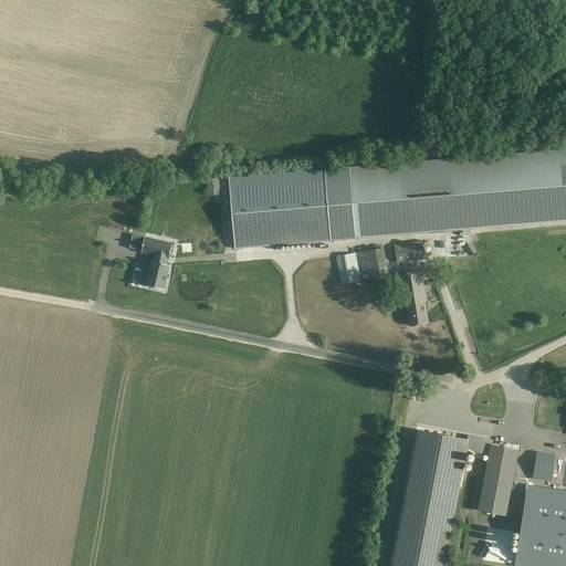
[(565,149),(229,178),(236,249),(565,220),(565,149)]
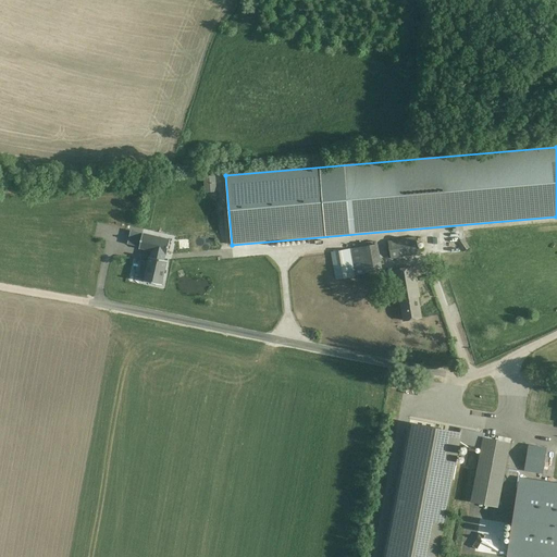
[(211,174),(202,175),(203,189),(212,189),(211,174)]
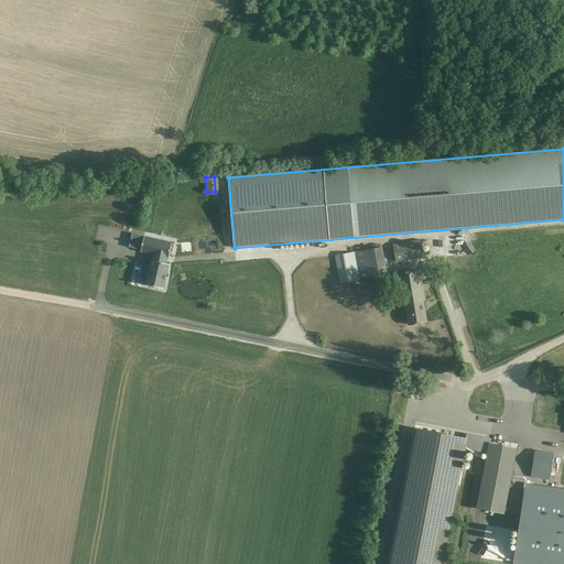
[(170,264),(166,263),(167,257),(169,258),(172,242),(144,236),(141,251),(153,255),(152,260),(151,260),(150,266),(143,264),(141,273),(148,274),(145,284),(163,289),(170,264)]
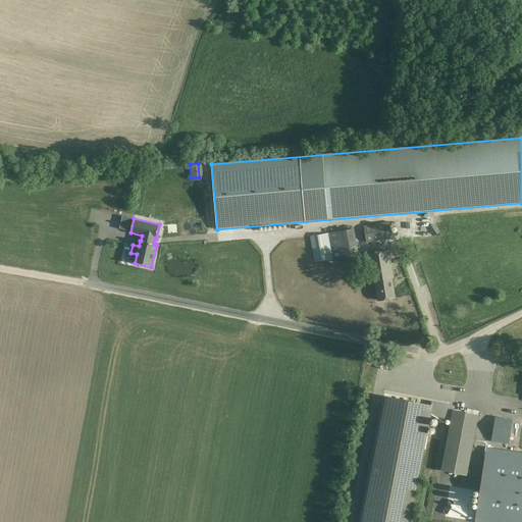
[(390,221),(369,225),(364,225),(366,244),(394,240),(390,221)]
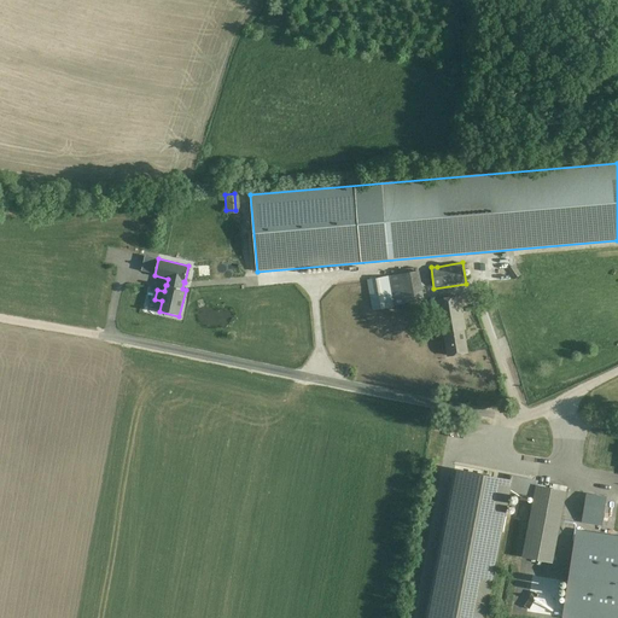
[(512,263),(505,267),(509,277),(517,273),(512,263)]
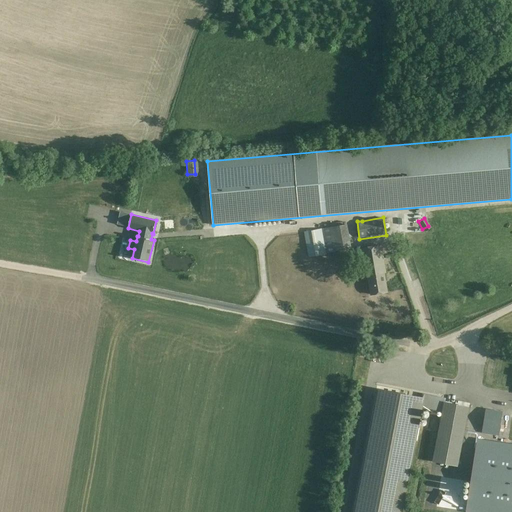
[(322,226),(326,251),(347,248),(343,223),(322,226)]
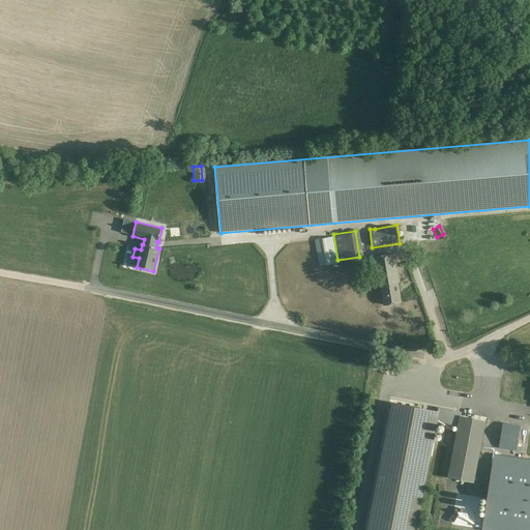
[(394,255),(374,258),(379,286),(382,286),(385,305),(401,302),(398,284),(400,283),(394,255)]
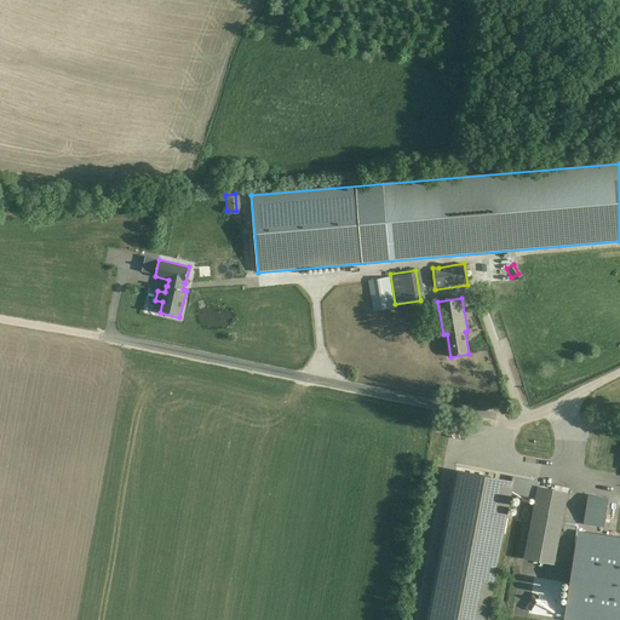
[(460,470),(430,619),(483,619),(511,481),(460,470)]
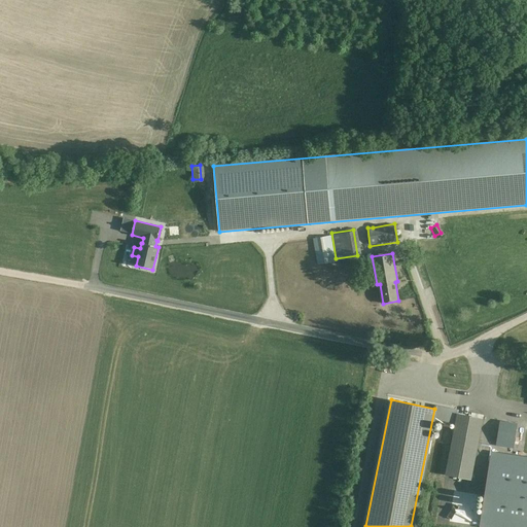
[(442,408),(442,411),(437,411),(437,419),(449,419),(449,407),(442,408)]
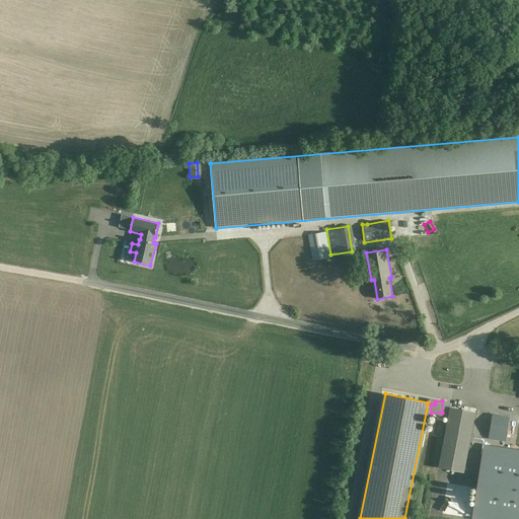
[(475,413),(452,408),(440,469),(464,474),(475,413)]
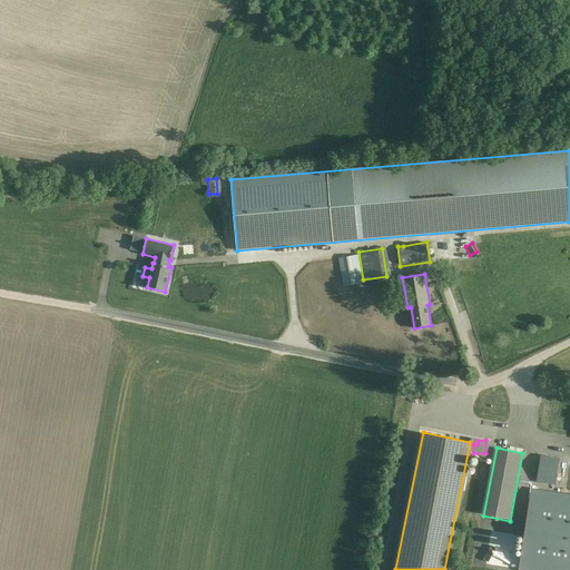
[(541,455),(538,482),(556,484),(560,458),(541,455)]
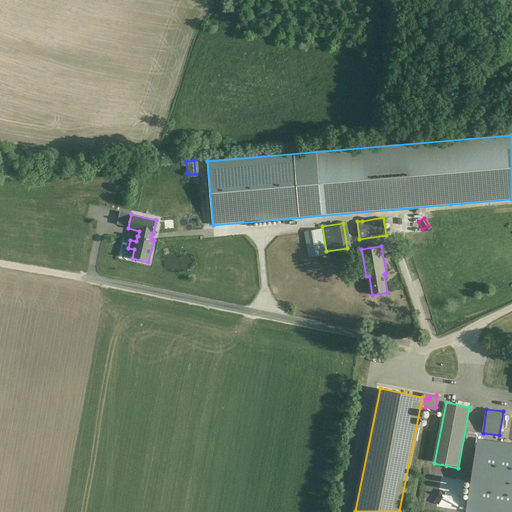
[(511,511),(511,446),(476,442),(467,511),(511,511)]
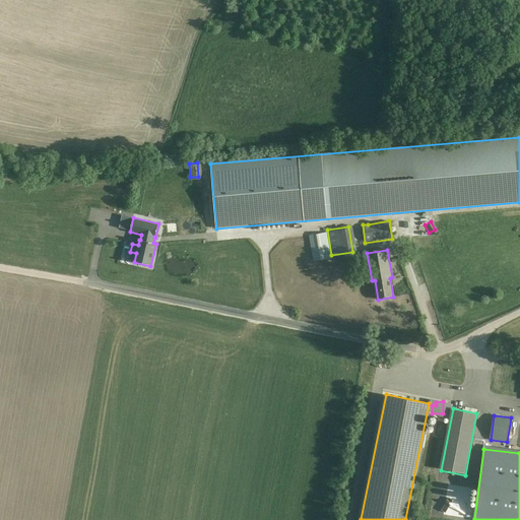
[(438,471),(437,480),(445,481),(446,473),(438,471)]
